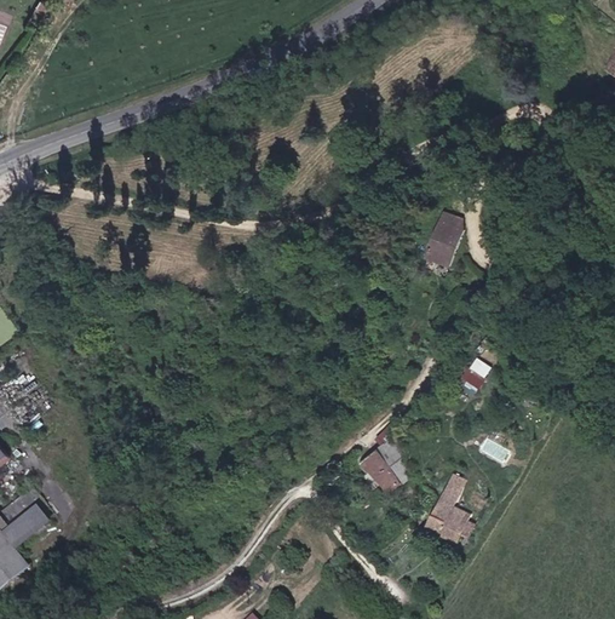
[(482,0),(494,17),(510,7),(505,0),(482,0)]
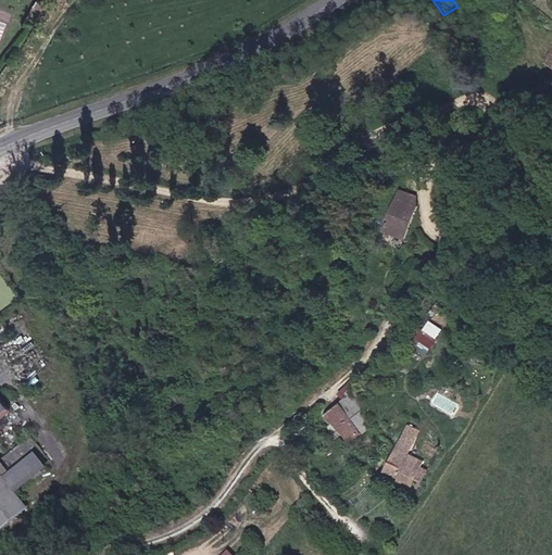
[(399,190),(385,227),(406,236),(414,213),(417,203),(415,184),(399,177),(394,188),(399,190)]
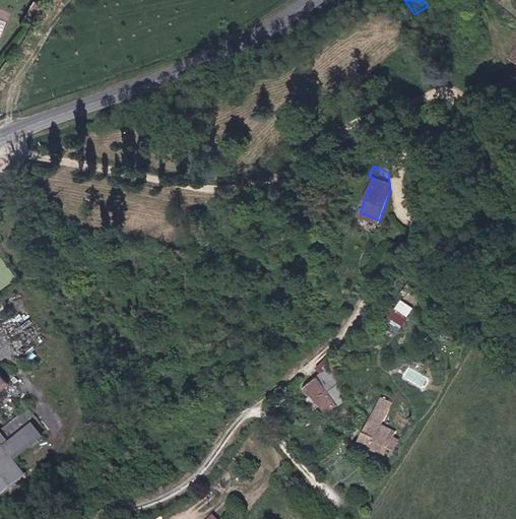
[(403,322),(415,305),(401,296),(389,313),(403,322)]
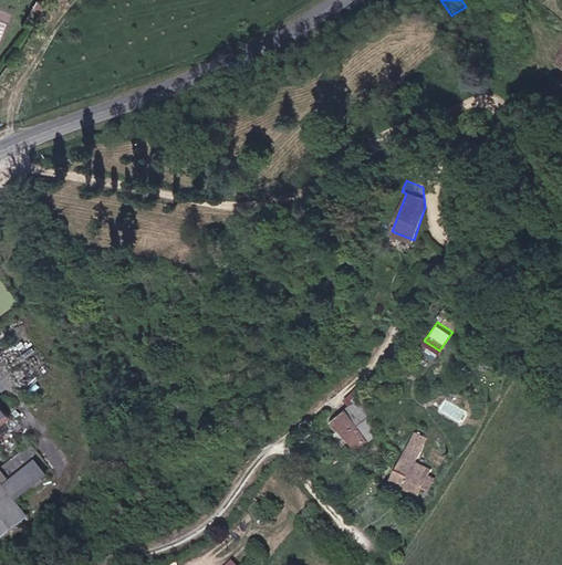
[(420,347),(434,356),(437,352),(424,342),(420,347)]
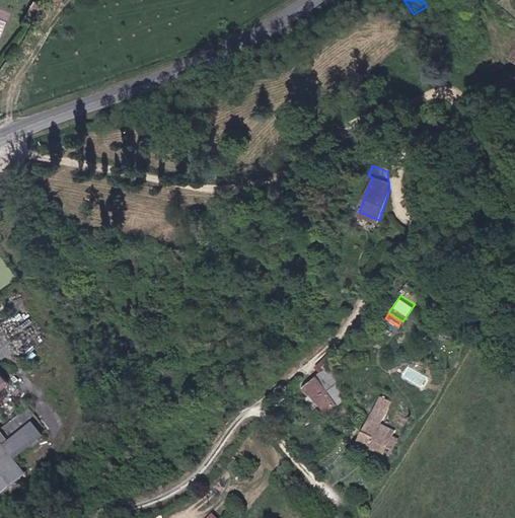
[(0,492),(25,474),(13,457),(42,438),(31,423),(2,444),(0,441),(0,390),(8,385),(0,374),(0,492)]
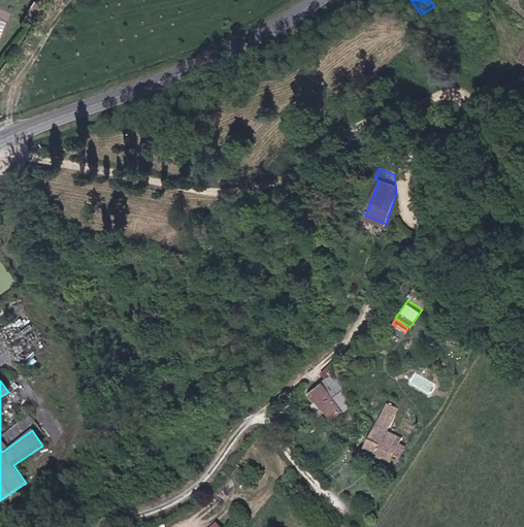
[(341,409),(322,383),(309,392),(328,419),(341,409)]
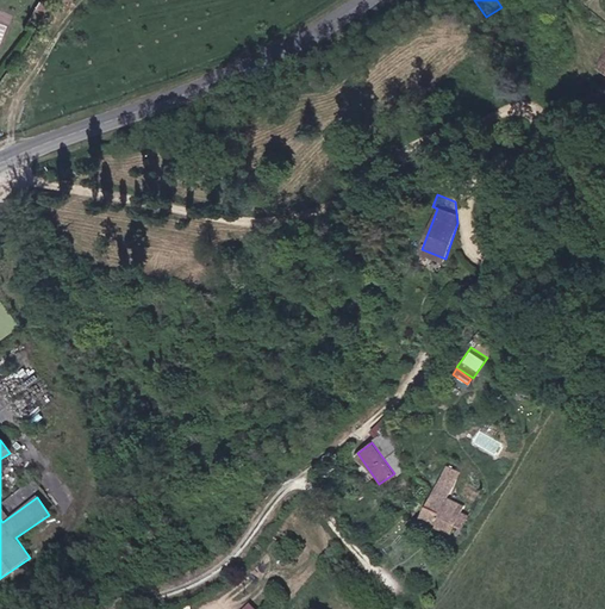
[(456,473),(443,467),(418,520),(448,533),(451,523),(461,528),(467,515),(460,513),(463,505),(444,497),(456,473)]
